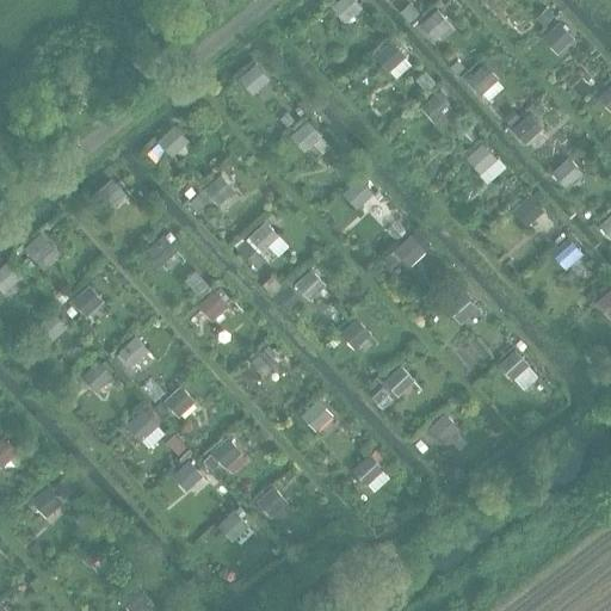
[(356,0),(338,0),(331,7),(345,23),(363,7),(356,0)]
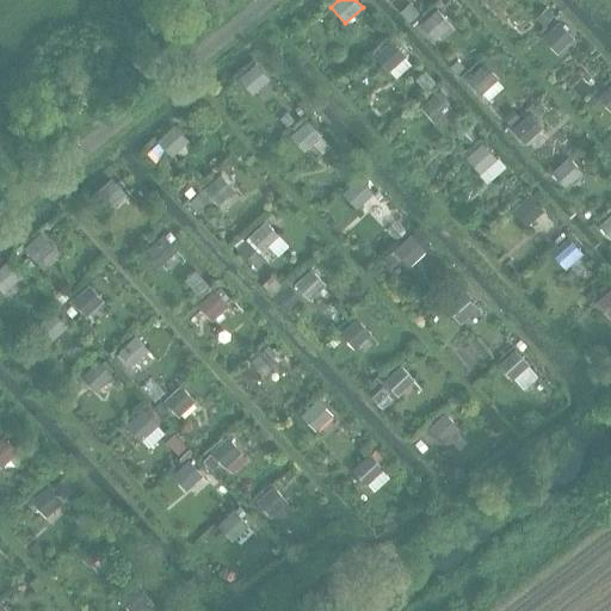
[(409,2),(399,12),(409,24),(420,13),(409,2)]
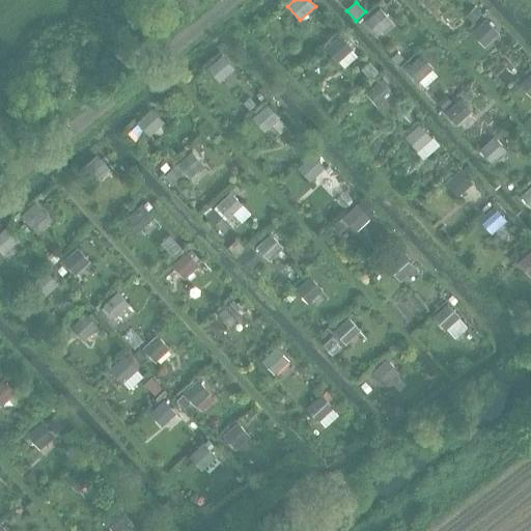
[(475,6),(466,16),(472,23),(482,14),(475,6)]
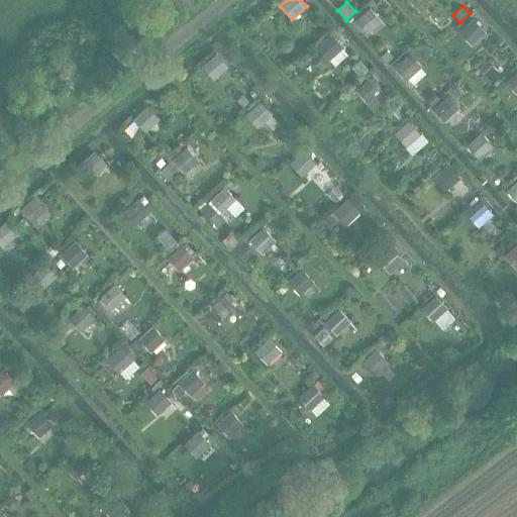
[(370,7),(355,20),(367,33),(381,21),(370,7)]
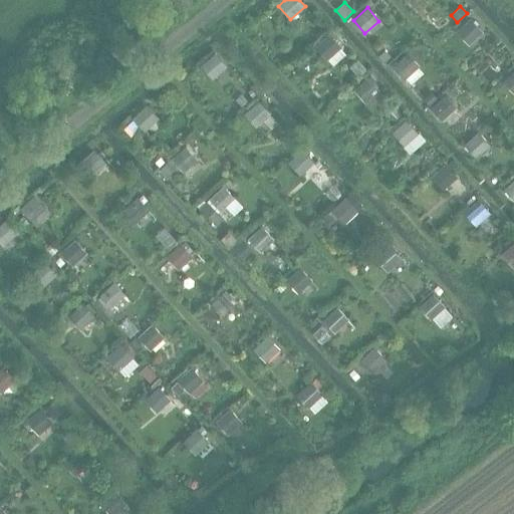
[(471,18),(456,31),(469,45),(483,31),(471,18)]
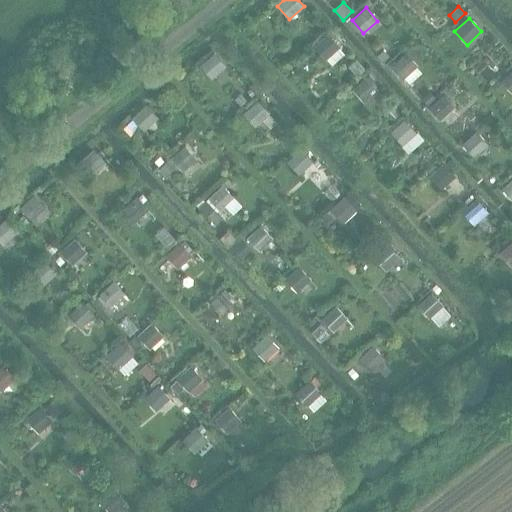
[(383,50),(376,56),(382,63),(389,57),(383,50)]
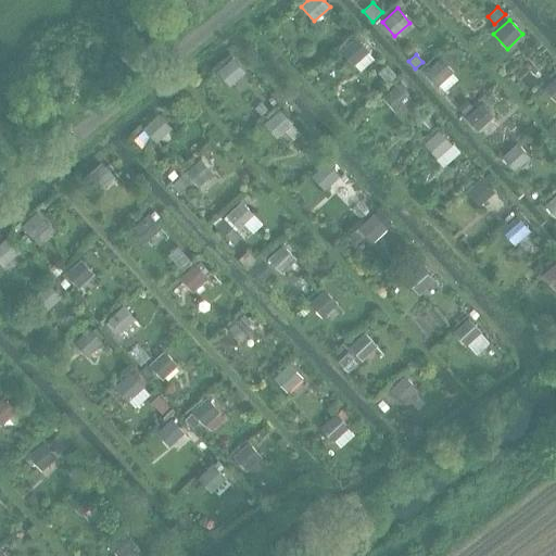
[(433,55),(403,83),(424,106),(454,79),(433,55)]
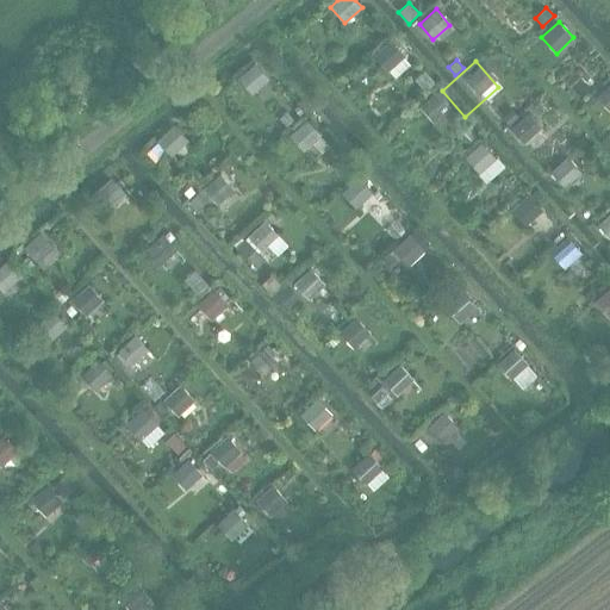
[(255,62),(237,78),(251,94),(269,79),(255,62)]
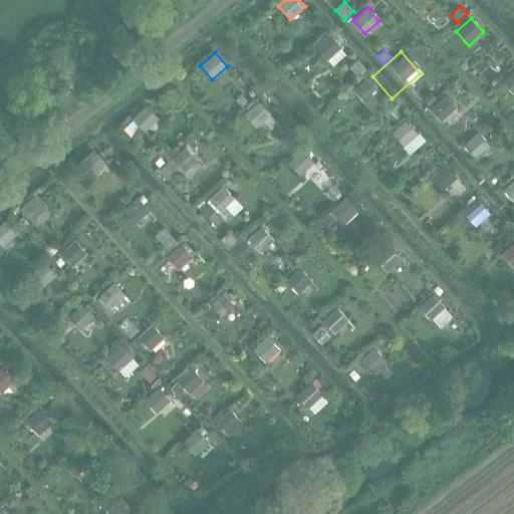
[(367,76),(353,89),(365,103),(379,89),(367,76)]
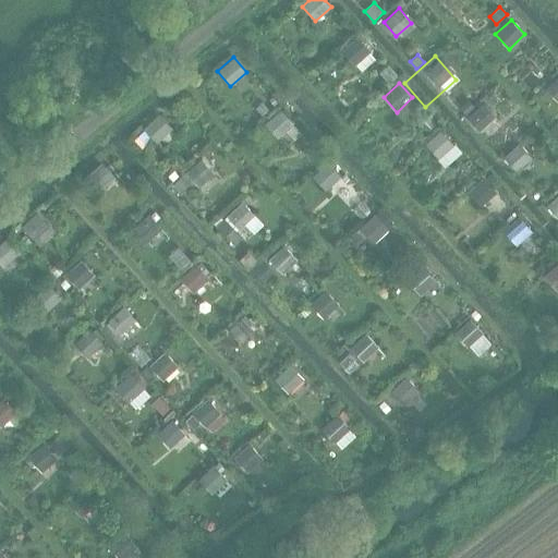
[(468,99),(460,107),(466,114),(474,107),(468,99)]
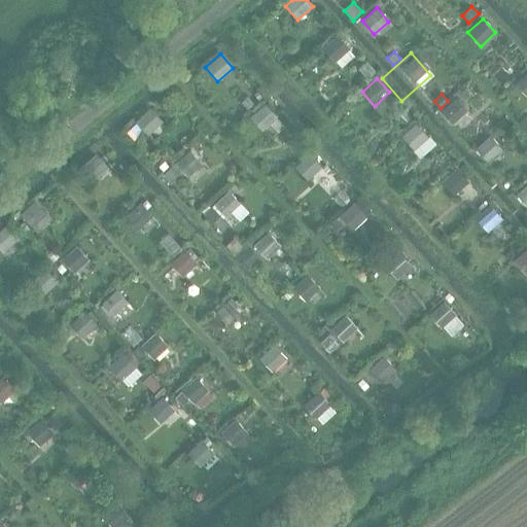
[(457,98),(442,111),(453,124),(467,110),(457,98)]
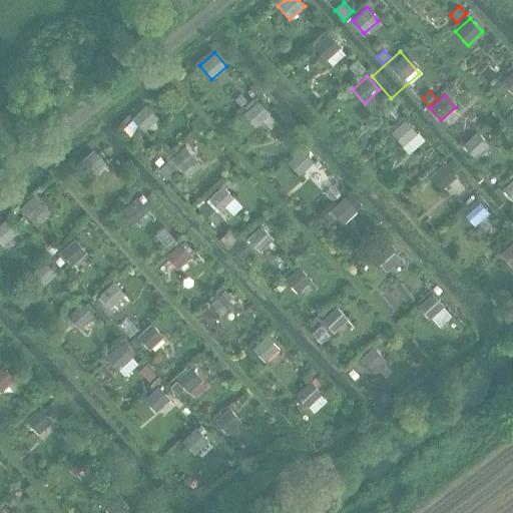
[(258,101),(242,114),(255,128),(270,114),(258,101)]
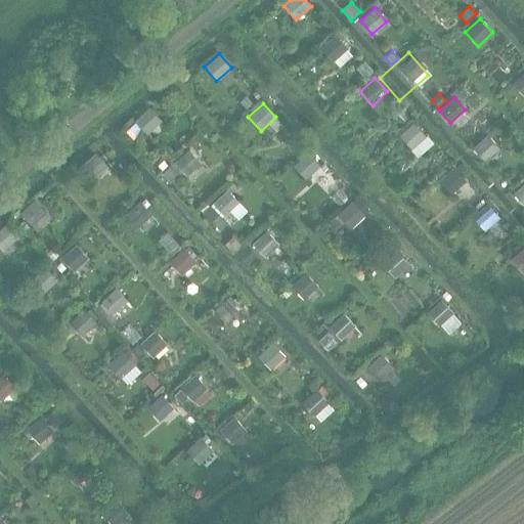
[(146,117),(123,133),(136,150),(159,135),(146,117)]
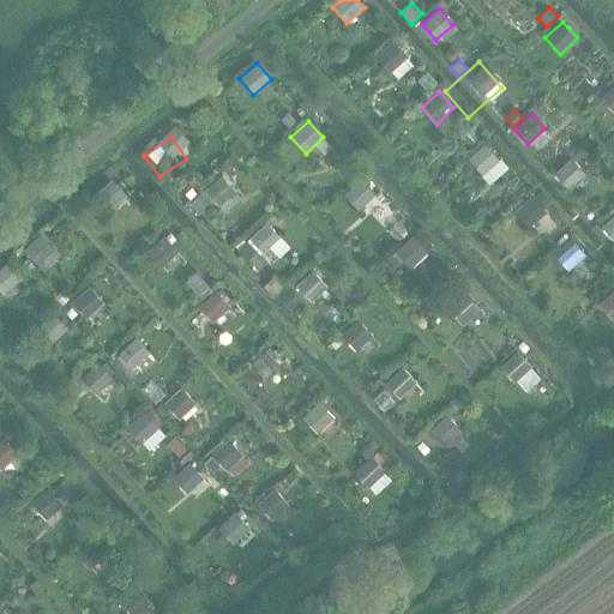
[(485,143),(468,158),(491,184),(507,168),(485,143)]
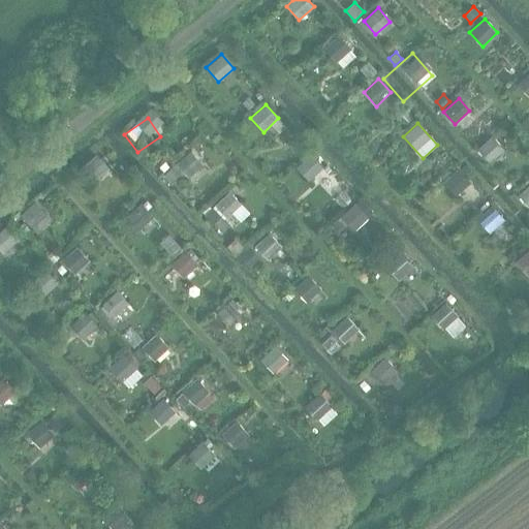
[(491,136),(475,150),(488,163),(503,150),(491,136)]
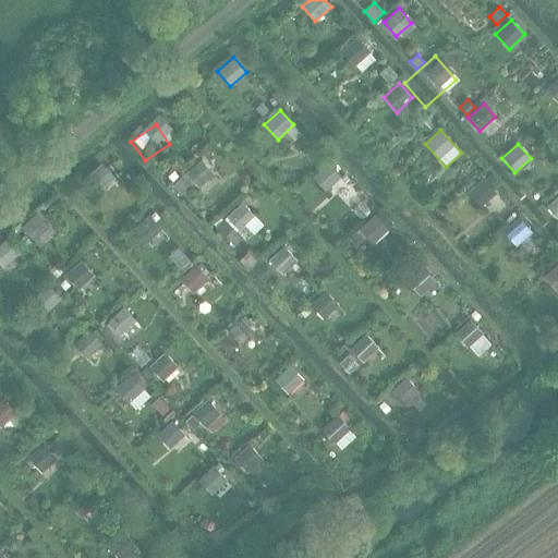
[(201,159),(184,173),(198,187),(214,173),(201,159)]
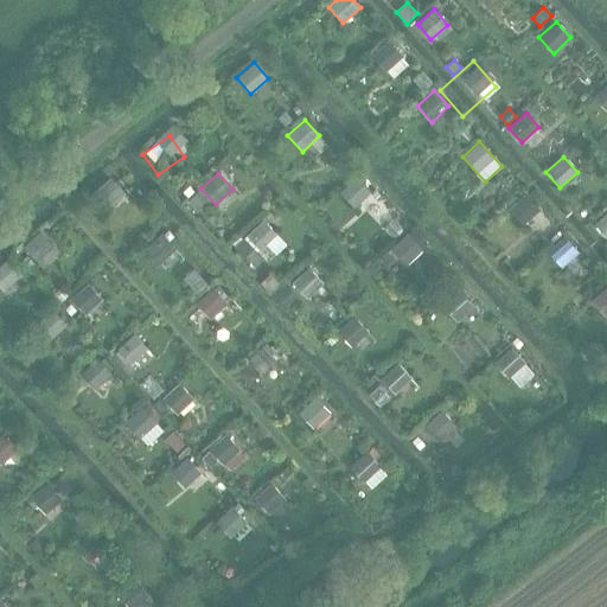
[(357,177),(339,192),(353,208),(371,192),(357,177)]
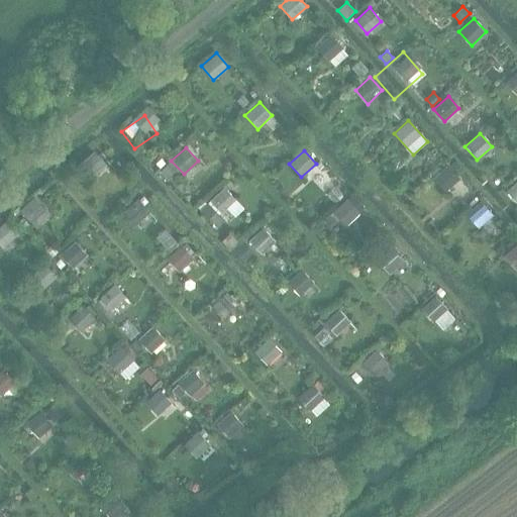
[(93,151),(83,161),(96,175),(106,166),(93,151)]
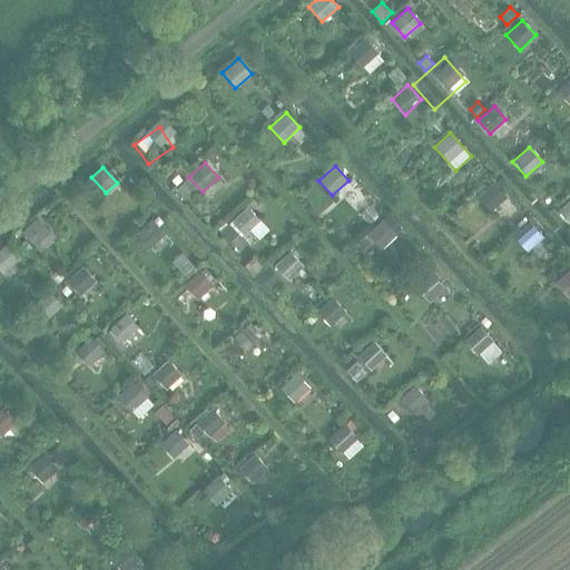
[(186,179),(176,189),(185,198),(194,187),(186,179)]
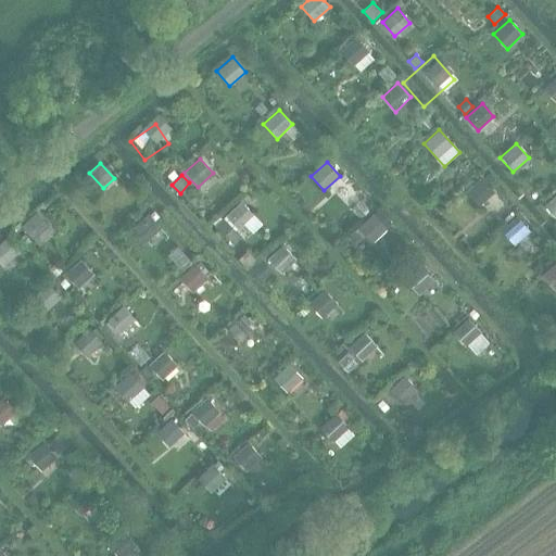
[(482,177),(466,191),(479,206),(495,191),(482,177)]
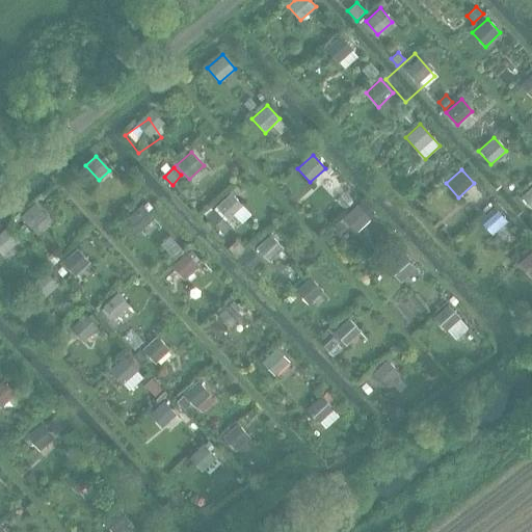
[(531,185),(520,196),(531,211),(531,209),(531,185)]
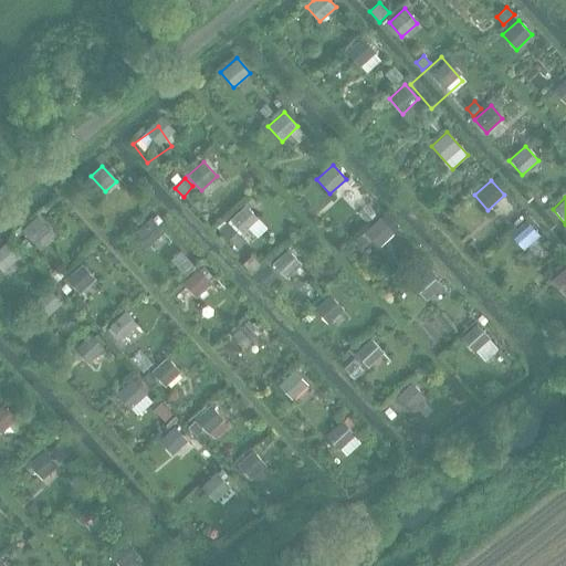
[(37,211),(20,227),(33,241),(50,227),(37,211)]
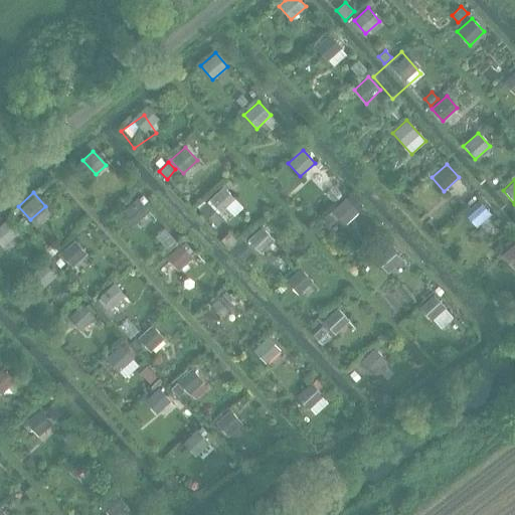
[(350,194),(332,211),(345,225),(363,207),(350,194)]
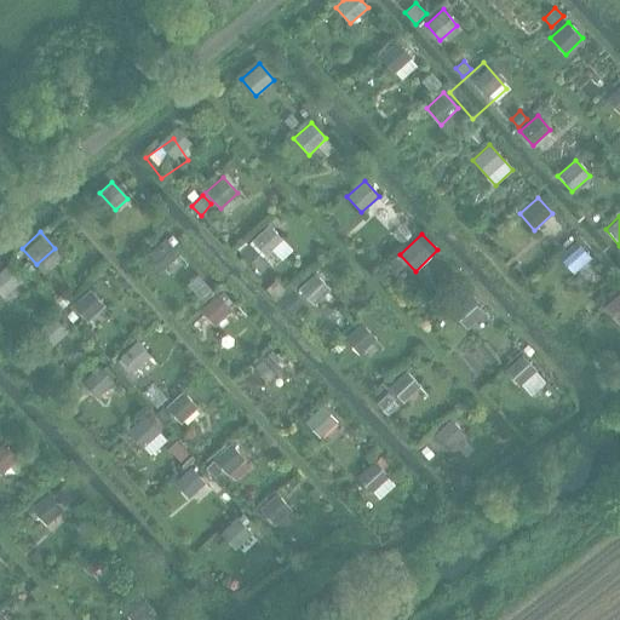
[(165,239),(148,254),(162,270),(179,254),(165,239)]
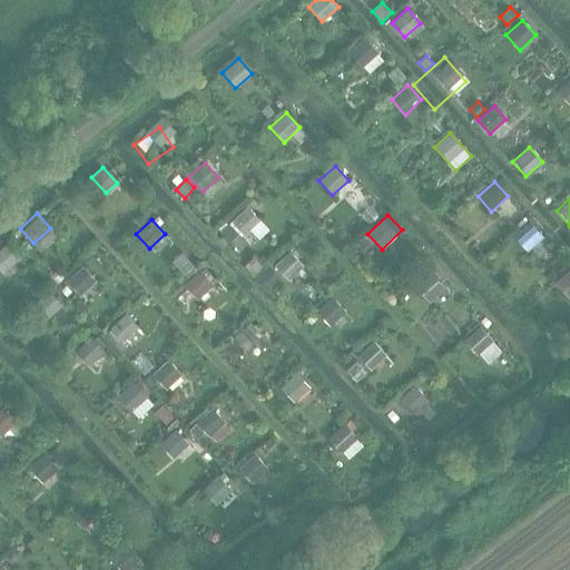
[(530,222),(514,237),(528,252),(544,237),(530,222)]
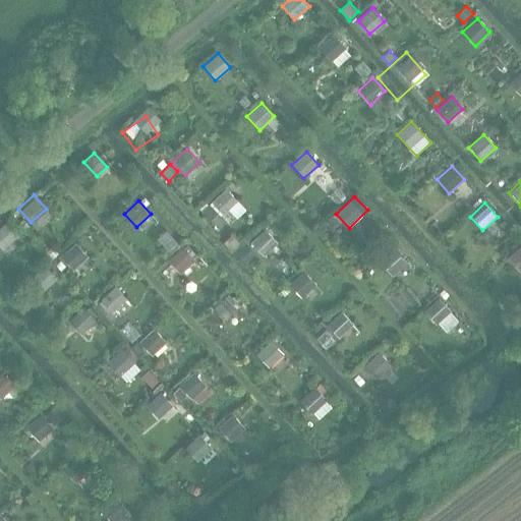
[(209,205),(200,213),(209,221),(217,214),(209,205)]
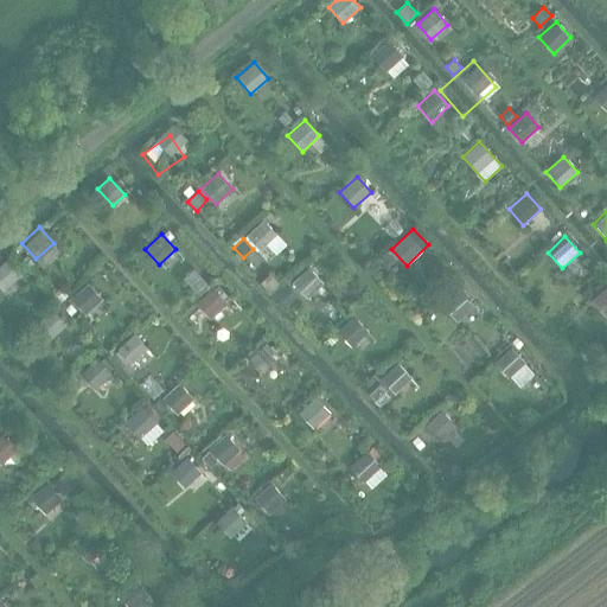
[(6,256),(0,261),(0,283),(2,287),(20,273),(6,256)]
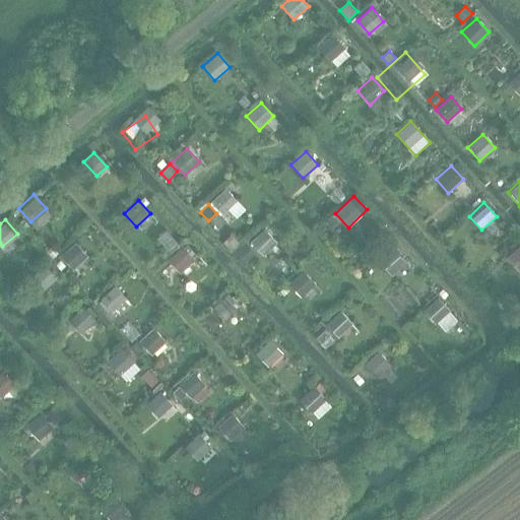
[(264,230),(250,243),(263,256),(277,243),(264,230)]
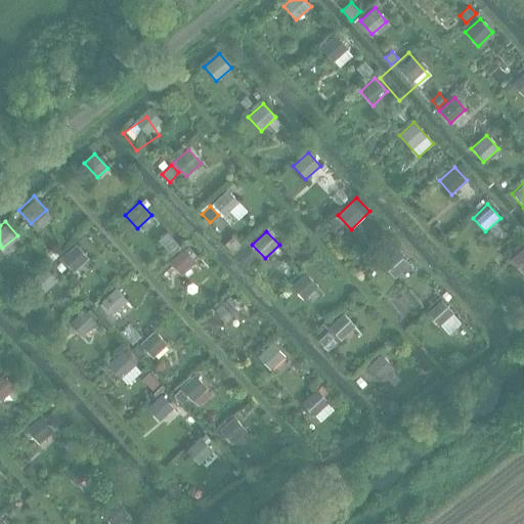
[(233,236),(224,245),(232,254),(241,246),(233,236)]
